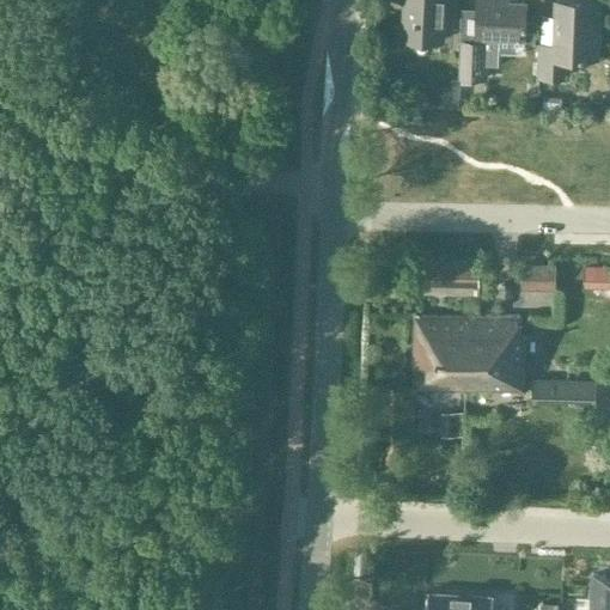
[(403,0),(402,38),(441,41),(443,0),(403,0)]
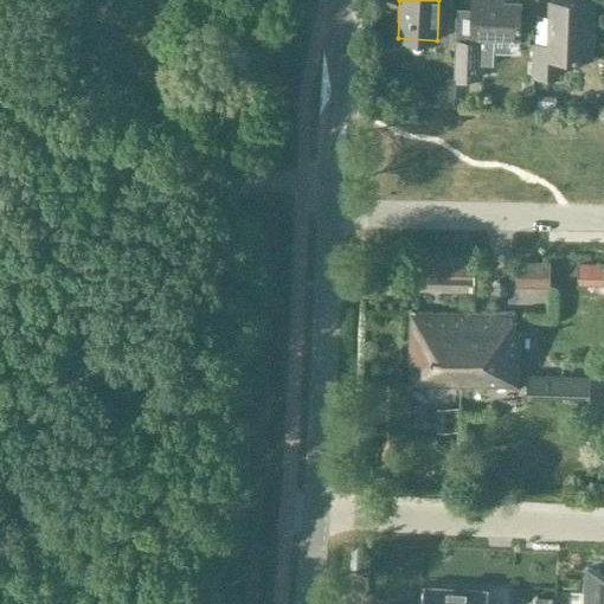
[(456,43),(455,78),(475,79),(475,64),(489,64),(490,53),(516,55),(516,39),(526,39),(527,25),(518,25),(519,2),(487,1),(487,0),(470,0),(469,37),(469,43),(456,43)]
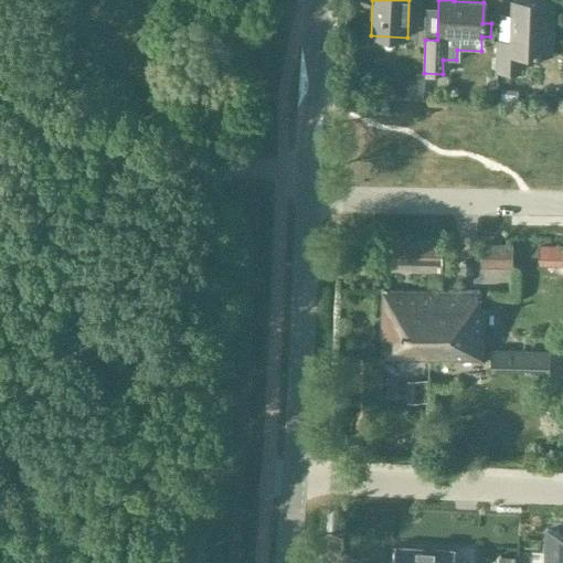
[(550,54),(552,0),(546,0),(511,0),(510,42),(498,42),(497,71),(518,72),(519,53),(550,54)]
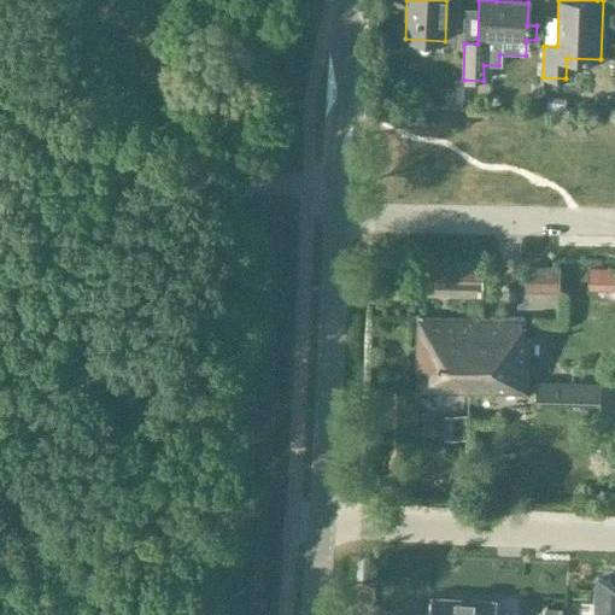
[(452,95),(434,94),(434,105),(451,106),(452,95)]
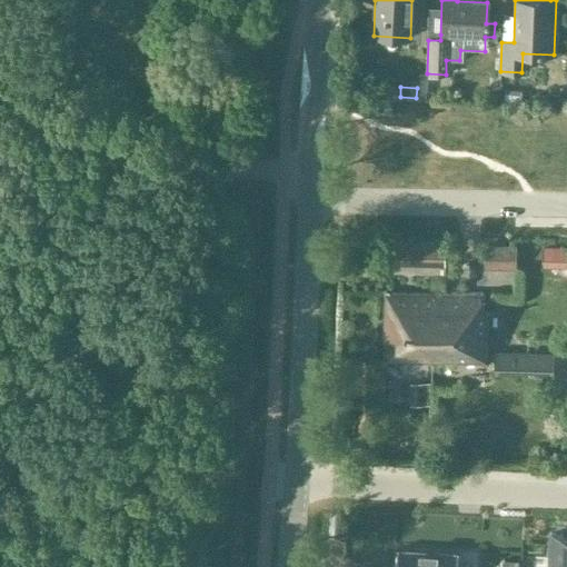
[(566,241),(549,241),(548,264),(566,264),(566,241)]
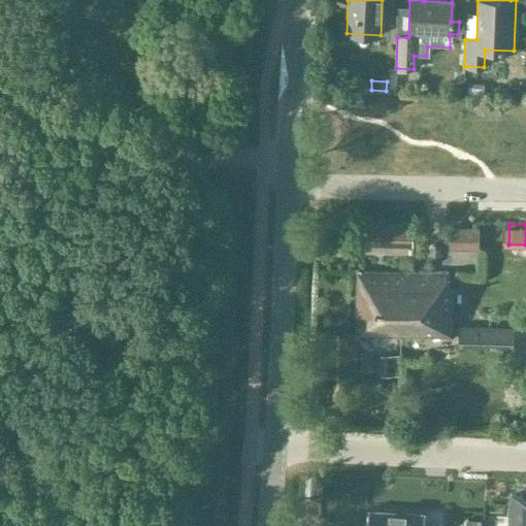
[(449,227),(448,251),(478,252),(479,228),(449,227)]
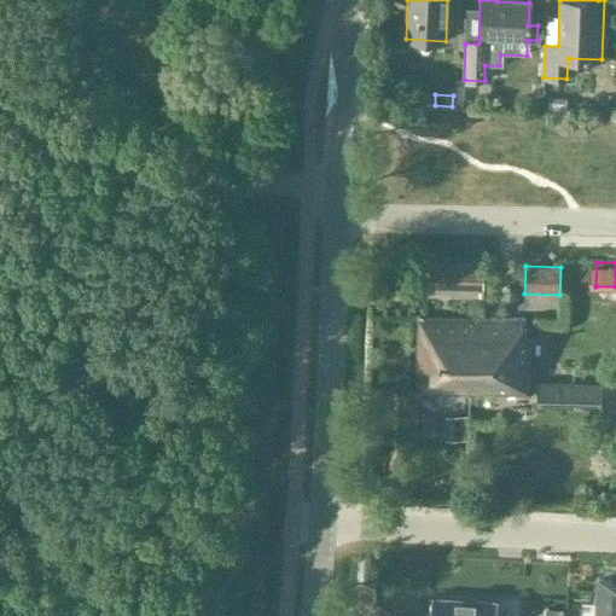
[(423,269),(423,289),(452,289),(452,271),(423,269)]
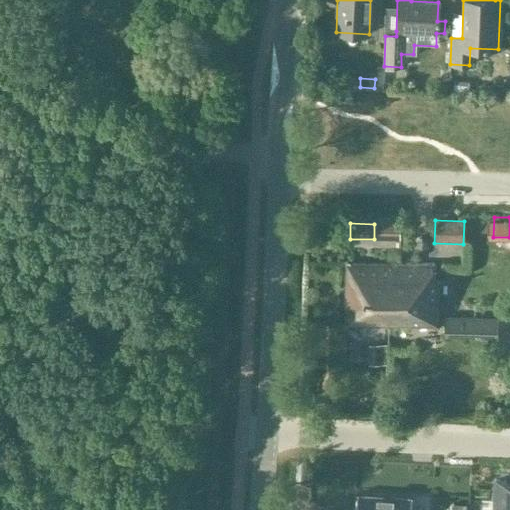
[(437,328),(438,282),(432,282),(432,265),(346,264),(345,327),(437,328)]
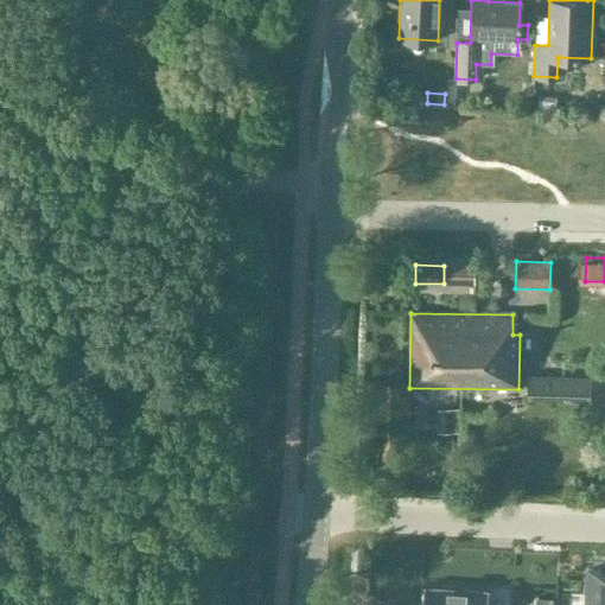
[(586,399),(586,377),(527,377),(527,399),(586,399)]
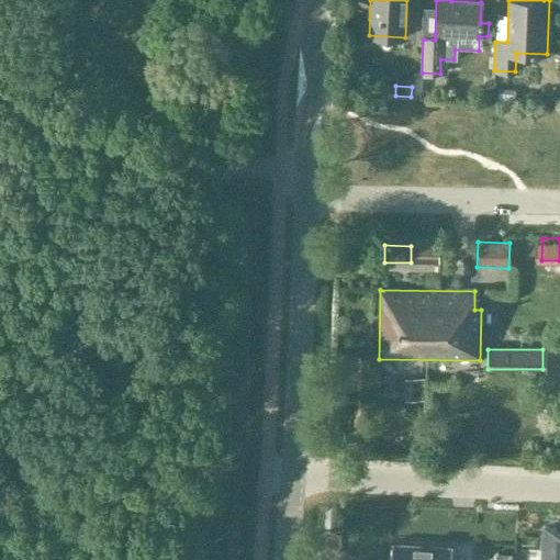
[(559,559),(559,529),(544,528),(541,559),(559,559)]
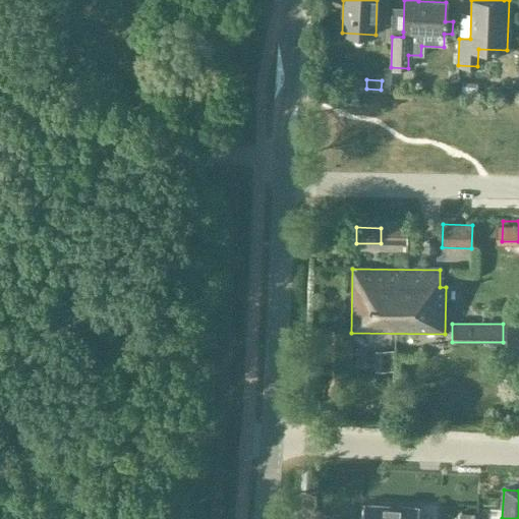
[(417,518),(418,508),(362,505),(361,518),(417,518)]
